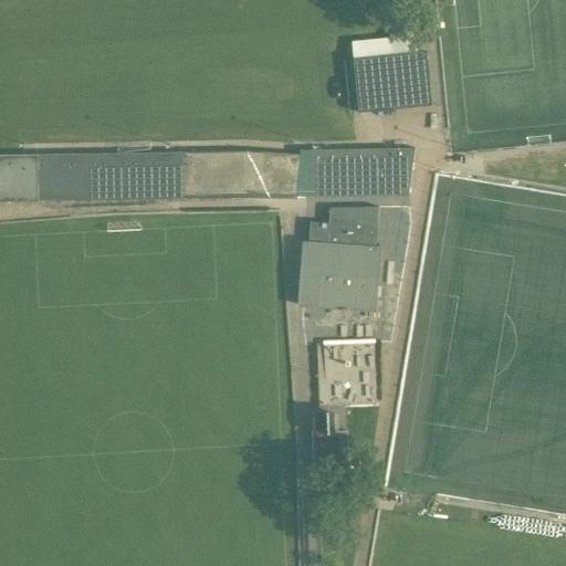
[(404,109),(432,106),(428,52),(399,55),(373,58),(354,60),(359,114),(378,112),(404,109)]
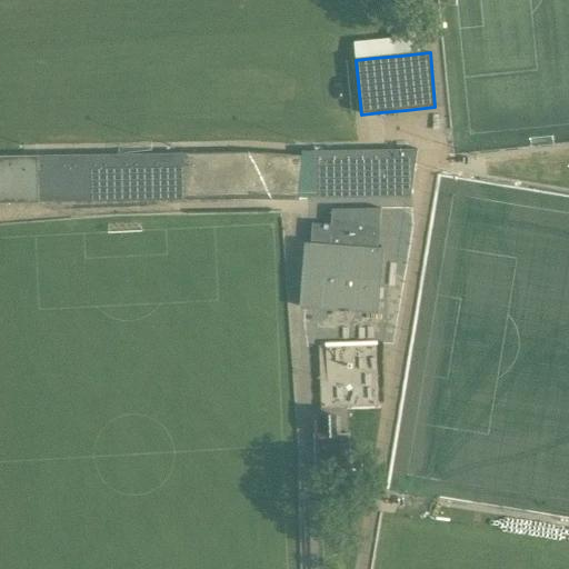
[(410,197),(417,149),(301,151),(300,157),(298,198),(410,197)]
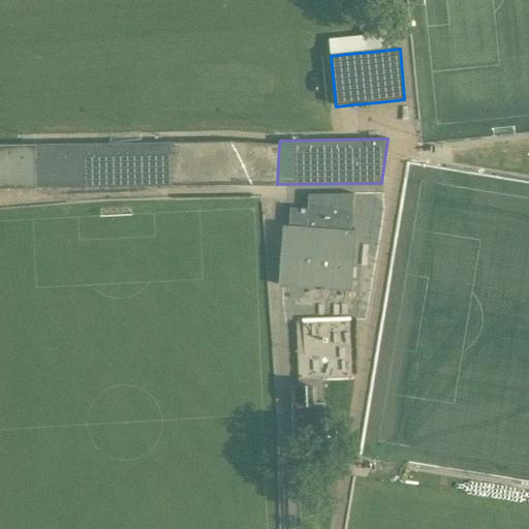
[(230,142),(170,143),(170,187),(231,186),(231,180),(277,184),(279,146),(244,144),(230,142)]
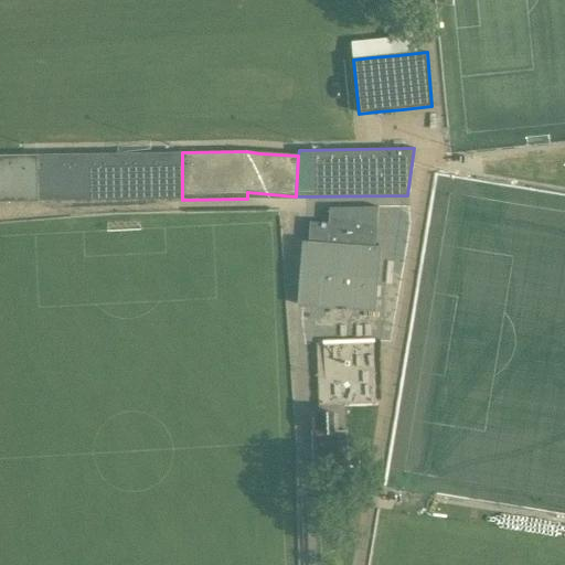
[(182,200),(182,152),(0,155),(0,202),(40,202),(182,200)]
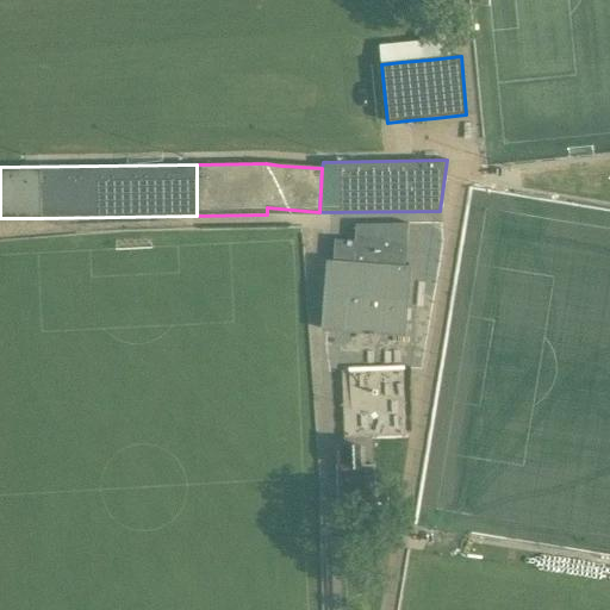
[(332,263),(328,263),(323,330),(404,336),(409,268),(404,268),(408,224),(355,224),(354,242),(335,241),(332,263)]
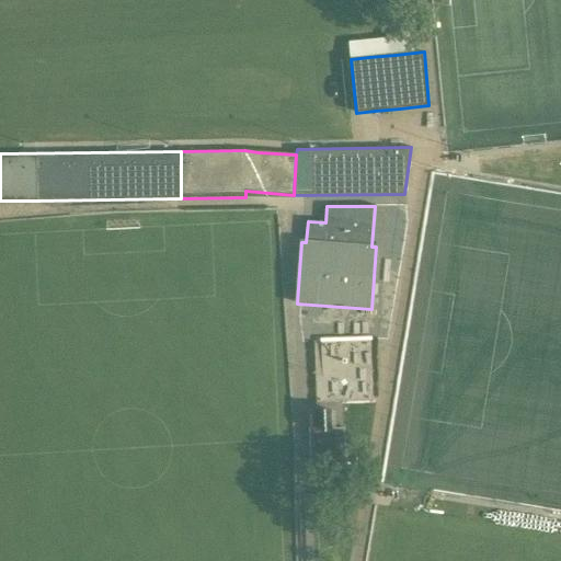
[(330,411),(317,411),(313,416),(313,425),(317,430),(330,430),(330,411)]
